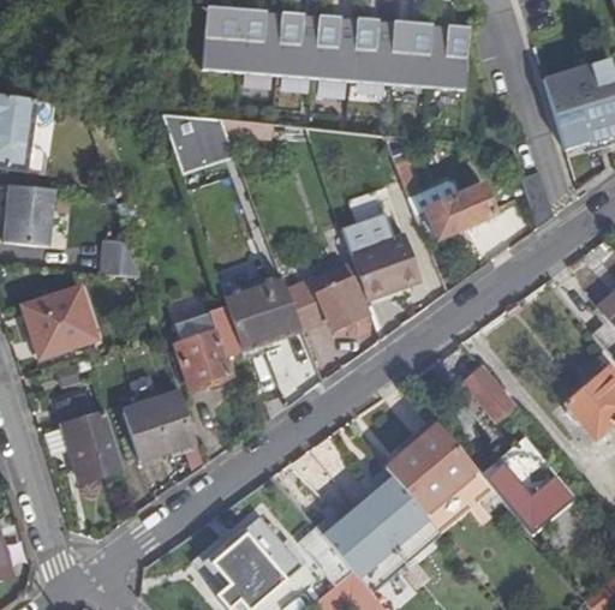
[(210,9),(206,70),(467,87),(471,24),(210,9)]
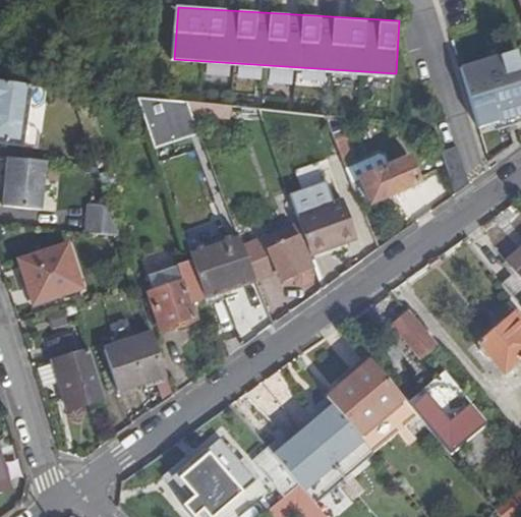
[(520,112),(520,66),(516,51),(460,68),(477,126),(498,120),(500,126),(515,121),(513,115),(520,112)]
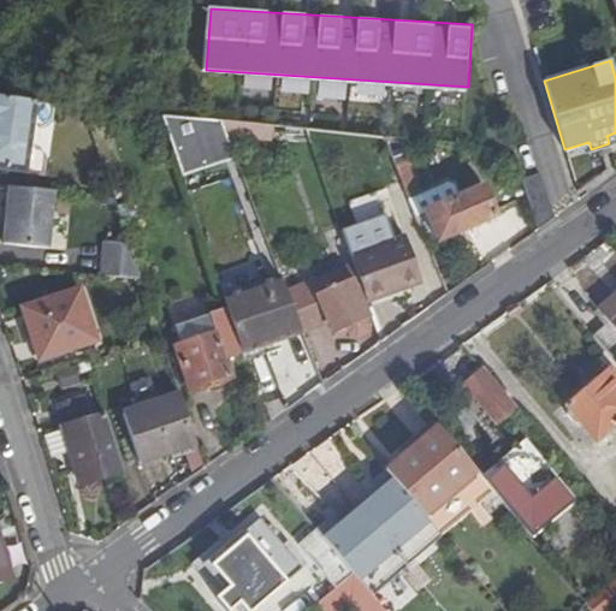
[(0,95),(0,168),(31,172),(39,100),(0,95)]
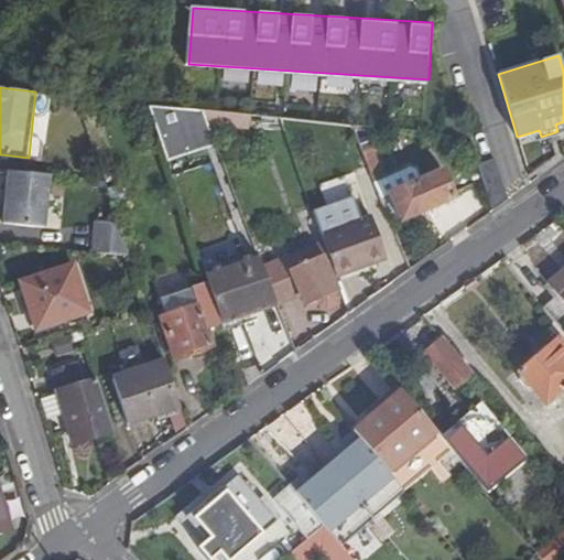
[(205,109),(192,107),(165,105),(151,104),(169,158),(217,139),(209,121),(205,109)]
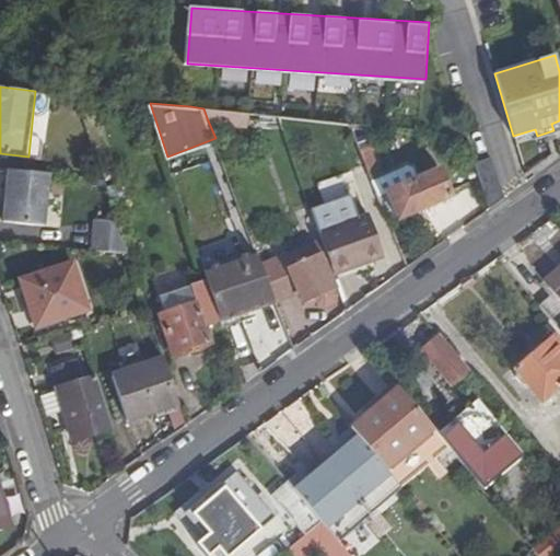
[(246,113),(203,108),(208,120),(245,124),(246,113)]
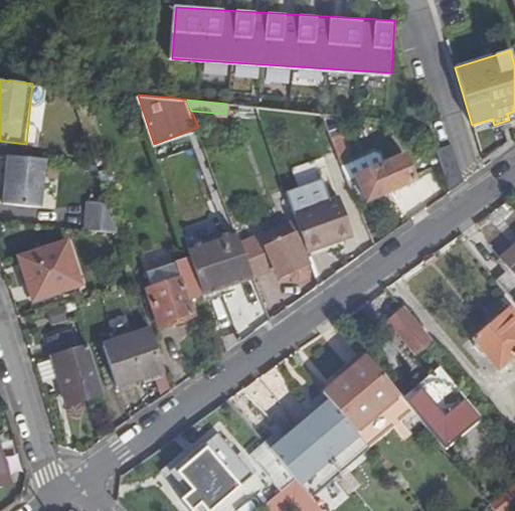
[(338,130),(332,114),(320,113),(340,163),(341,163),(350,159),(339,131),(338,130)]
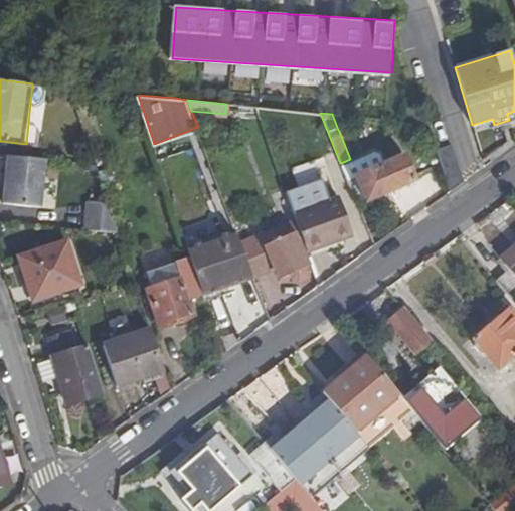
[(348,177),(359,200),(367,197),(367,198),(382,192),(380,188),(389,183),(391,188),(414,177),(403,153),(355,174),(348,177)]
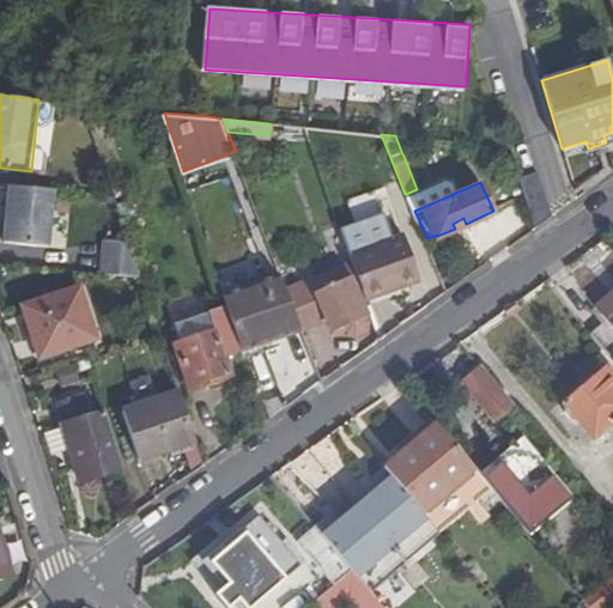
[(48,243),(54,188),(8,183),(6,202),(2,238),(48,243)]
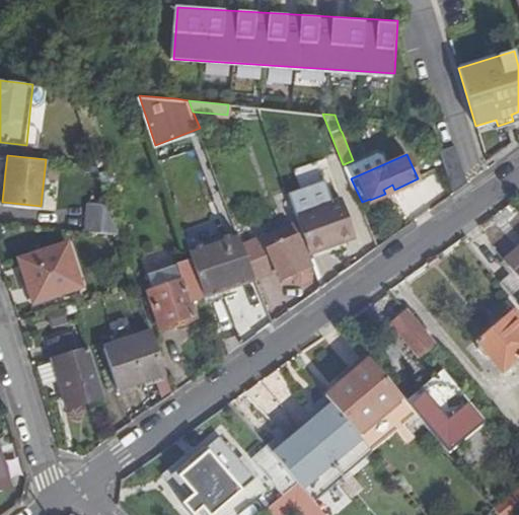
[(319,173),(316,160),(295,165),(299,178),(319,173)]
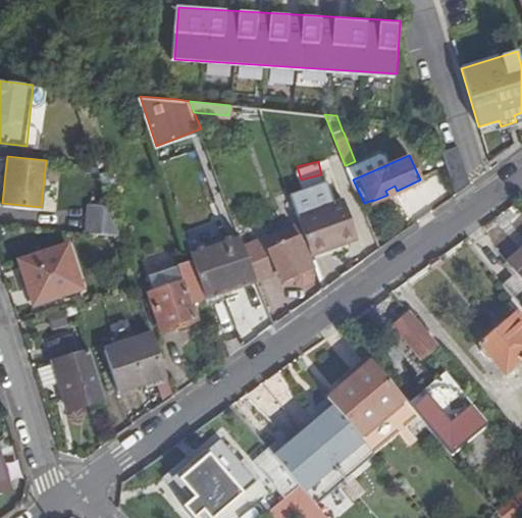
[(360,176),(355,161),(346,165),(353,179),(360,176)]
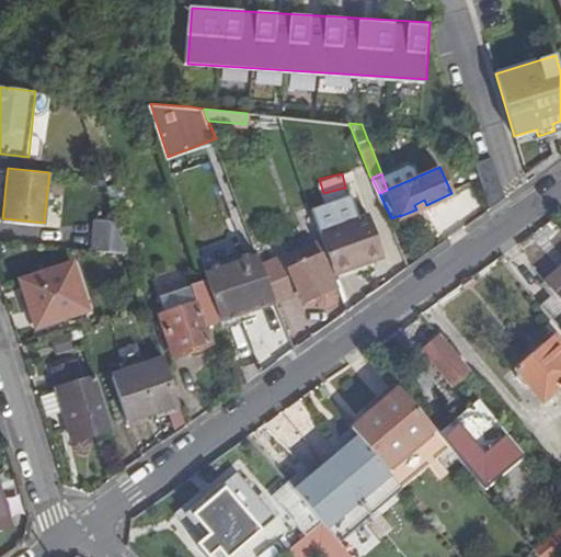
[(414,205),(416,209),(426,205),(424,200),(414,205)]
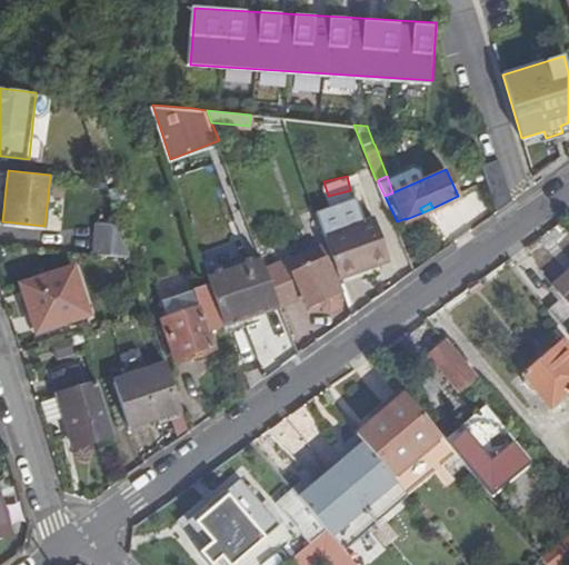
[(373,215),(323,233),(326,239),(338,271),(370,260),(371,264),(389,257),(373,215)]
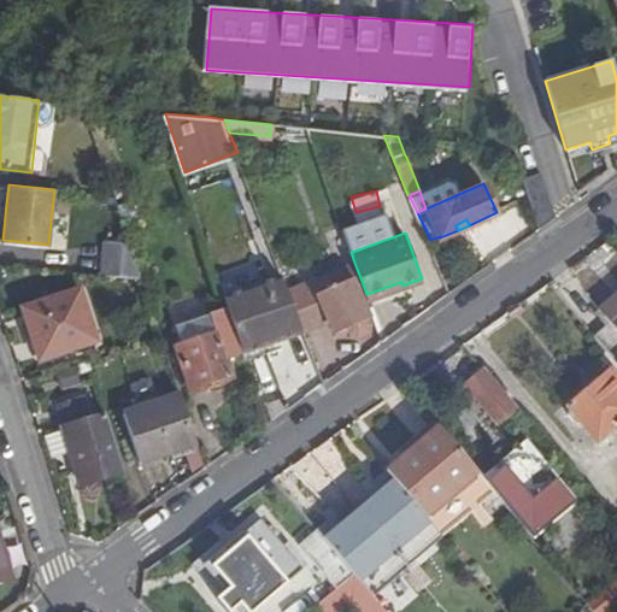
[(100,237),(100,270),(133,270),(133,236),(100,237)]
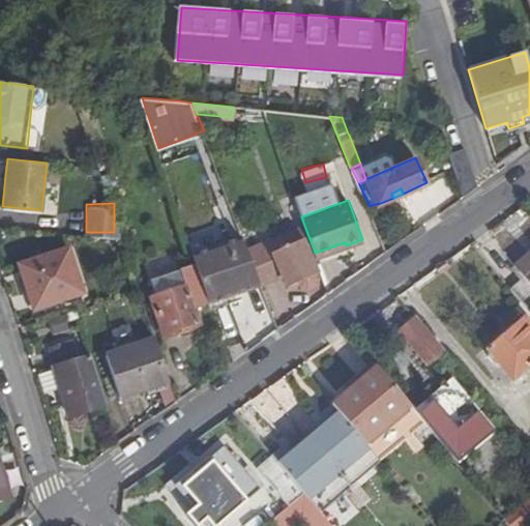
[(303,223),(247,249),(261,282),(261,283),(284,272),(289,283),(299,279),(302,284),(307,288),(318,284),(318,275),(310,257),(315,255),(315,253),(303,223)]
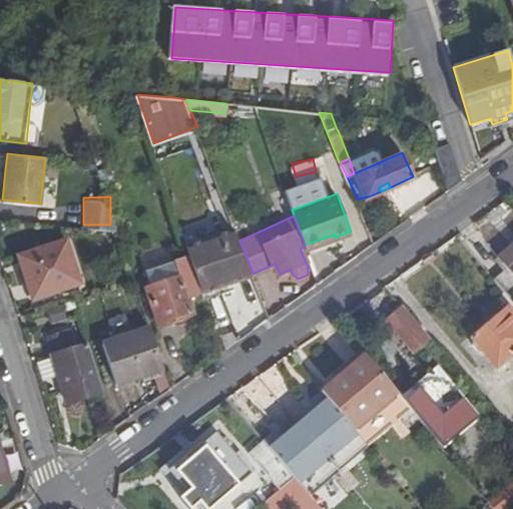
[(234,226),(187,243),(189,251),(201,289),(203,292),(252,273),(239,240),(234,226)]
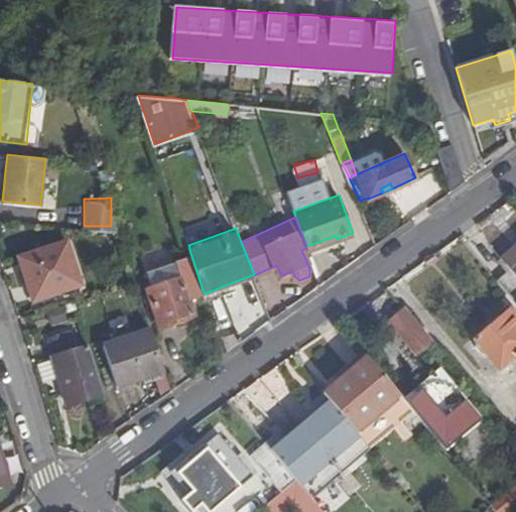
[(306,248),(307,249),(337,239),(336,236),(306,246),(306,248)]
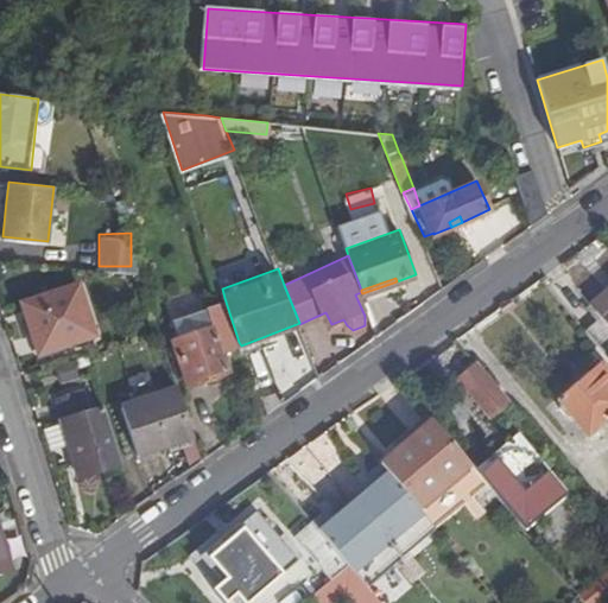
[(95,331),(80,280),(23,298),(31,328),(35,327),(43,348),(95,331)]
